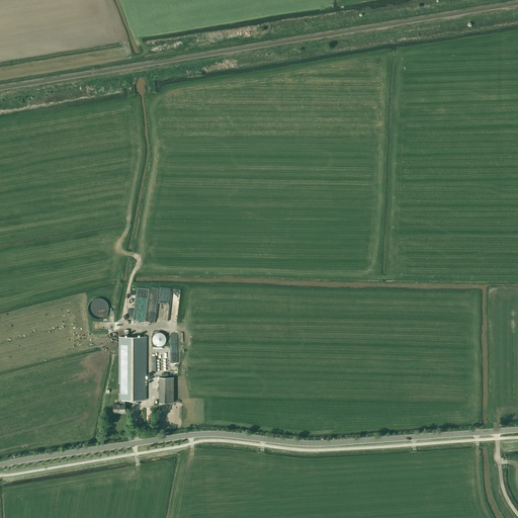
[(154,288),(148,287),(143,320),(149,321),(154,288)]
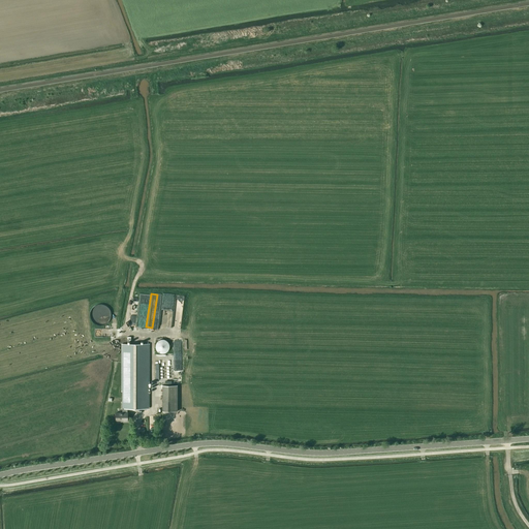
[(135,317),(141,318),(145,298),(139,297),(137,308),(135,317)]
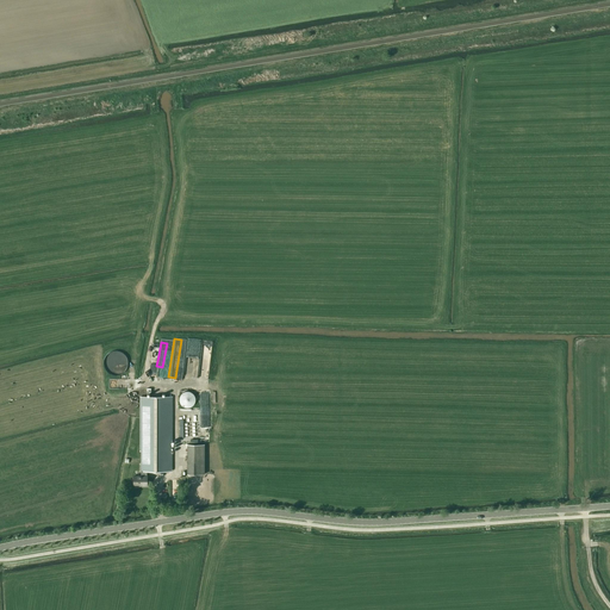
[(184,381),(192,381),(193,342),(186,342),(184,381)]
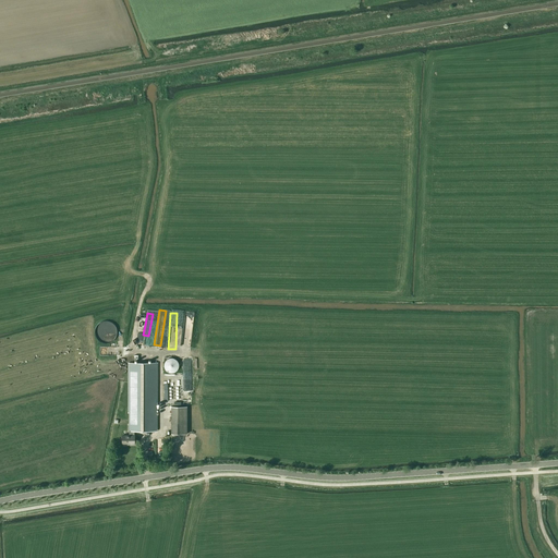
[(190,336),(192,315),(184,314),(183,330),(186,330),(186,336),(190,336)]
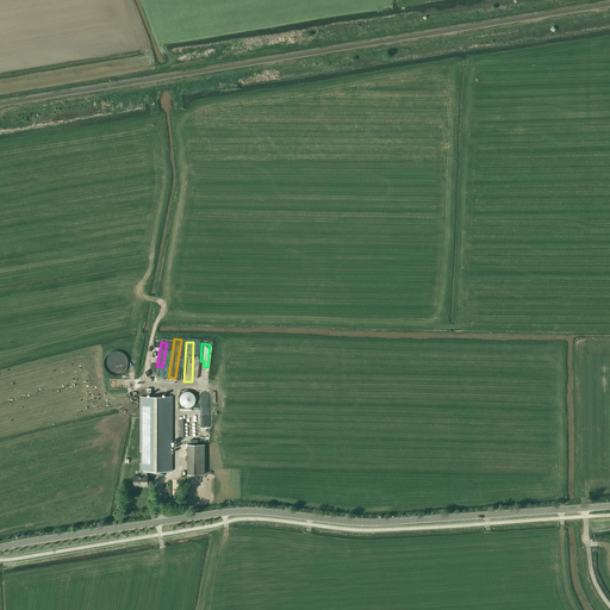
[(195,402),(195,399),(195,398),(194,397),(194,396),(193,394),(192,393),(191,392),(188,392),(187,392),(186,392),(184,392),(182,393),(181,394),(180,396),(180,397),(179,398),(179,399),(179,402),(180,403),(180,404),(181,405),(182,406),(184,408),(186,408),(187,408),(188,408),(191,408),(192,406),(193,405),(194,404),(194,403),(195,402)]
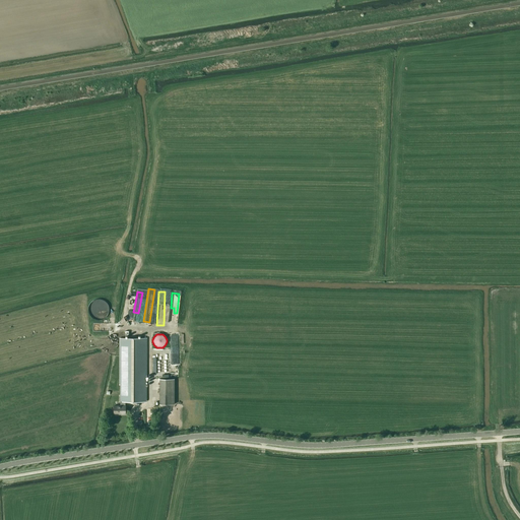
[(145,401),(146,356),(146,338),(120,338),(120,356),(120,401),(120,405),(114,405),(114,413),(121,413),(121,414),(125,414),(125,405),(125,401),(145,401)]
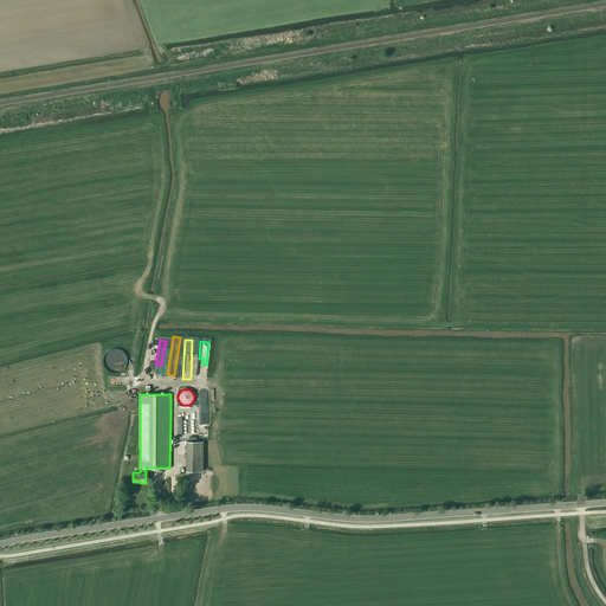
[(187,421),(188,436),(197,436),(197,420),(187,420),(187,421)]
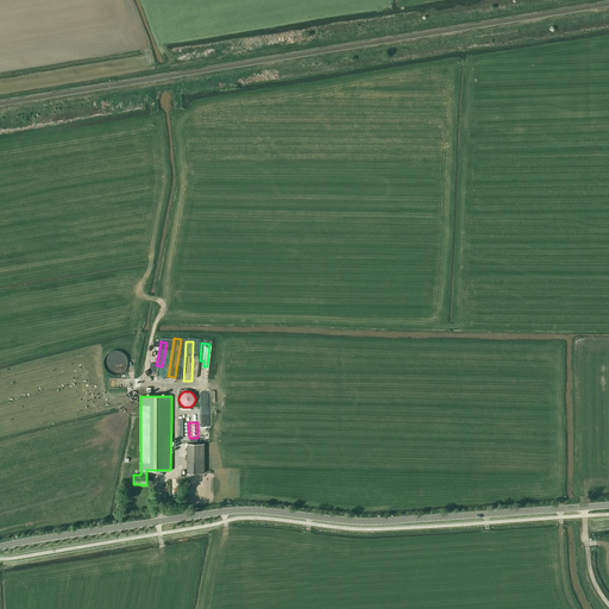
[(203,444),(187,444),(187,473),(203,473),(203,444)]
